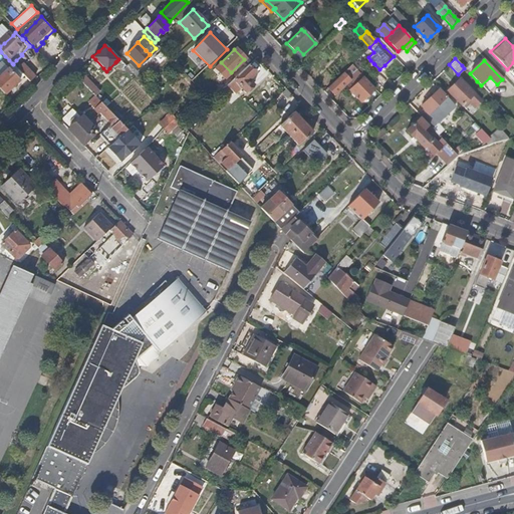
[(361,68),(354,61),(351,64),(355,69),(358,72),(361,68)]
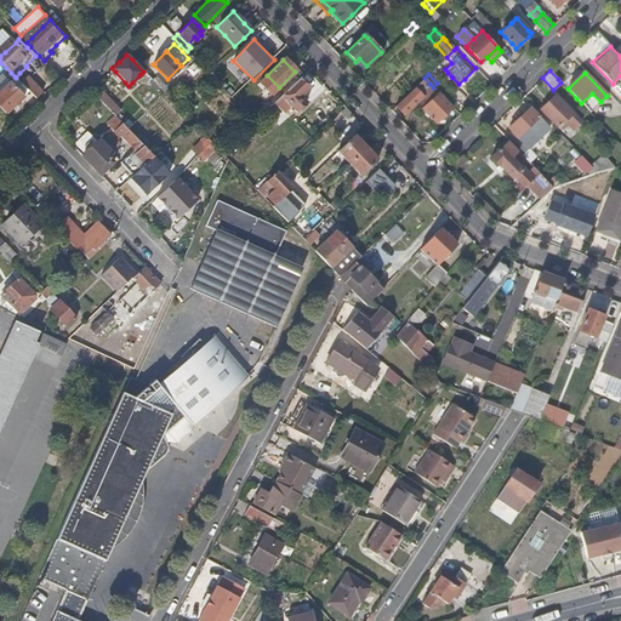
[(28,91),(21,81),(16,78),(15,77),(9,83),(23,96),(28,91)]
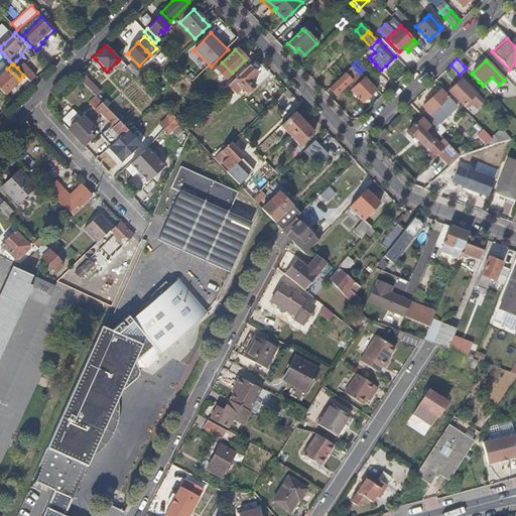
[(34,76),(21,63),(17,68),(23,76),(27,79),(29,81),(32,79),(34,76)]
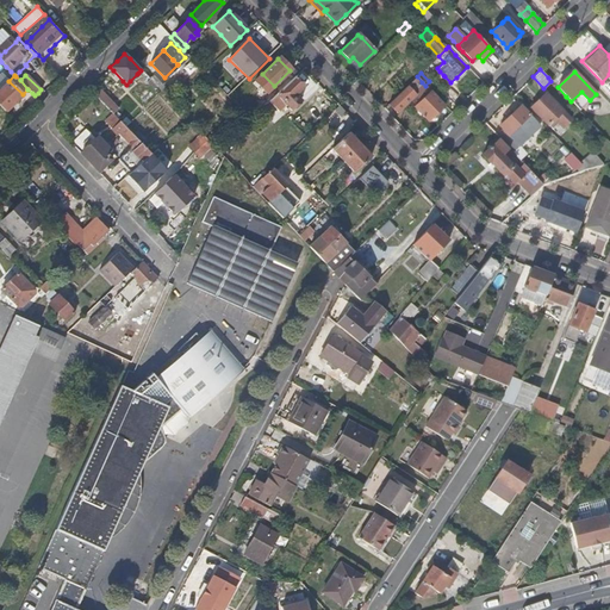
[(161,83),(153,75),(149,79),(156,87),(157,87),(157,88),(161,83)]
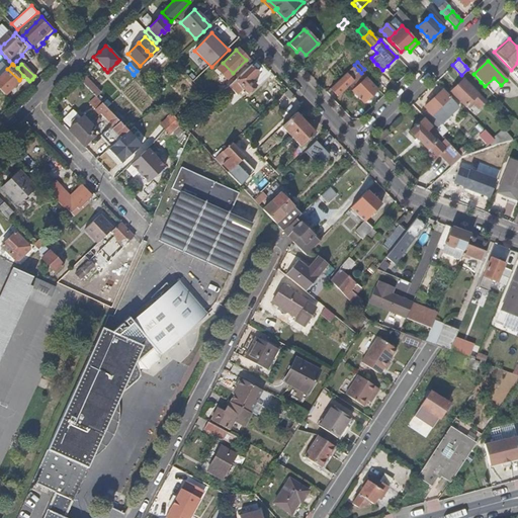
[(253,86),(254,85),(249,80),(257,72),(250,65),(237,77),(235,79),(228,85),(237,94),(241,98),(248,91),(250,91),(253,89),(253,86)]
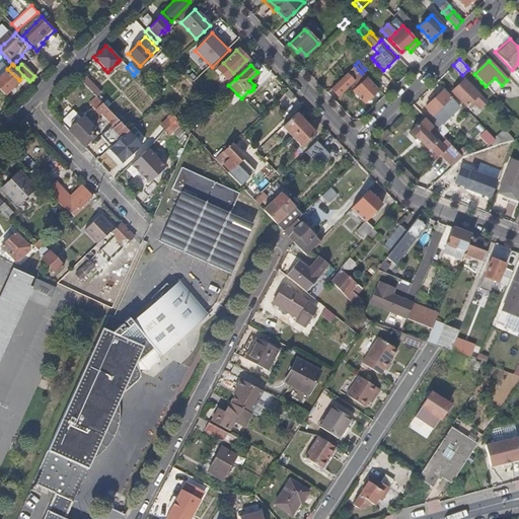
[(355,75),(359,70),(355,65),(349,70),(339,80),(344,85),(346,83),(348,81),(355,75)]
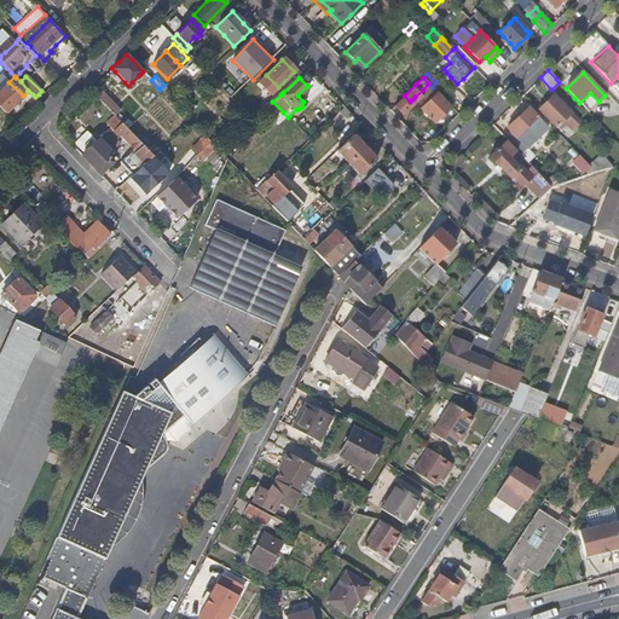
[(158,88),(151,80),(150,79),(148,81),(150,84),(152,87),(157,91),(158,88)]
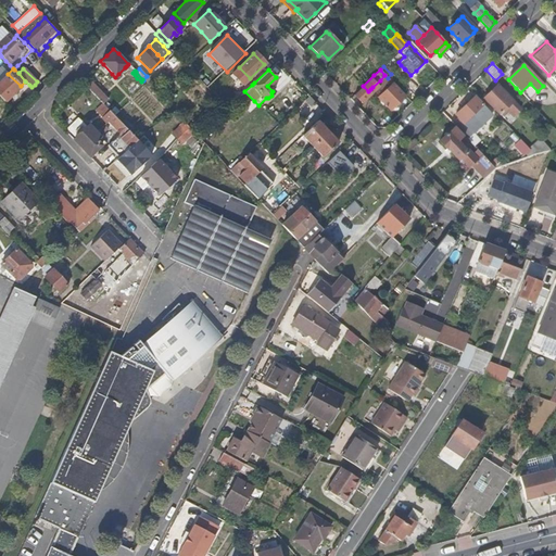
[(8,74),(0,81),(0,95),(3,98),(5,101),(12,95),(21,86),(8,74)]
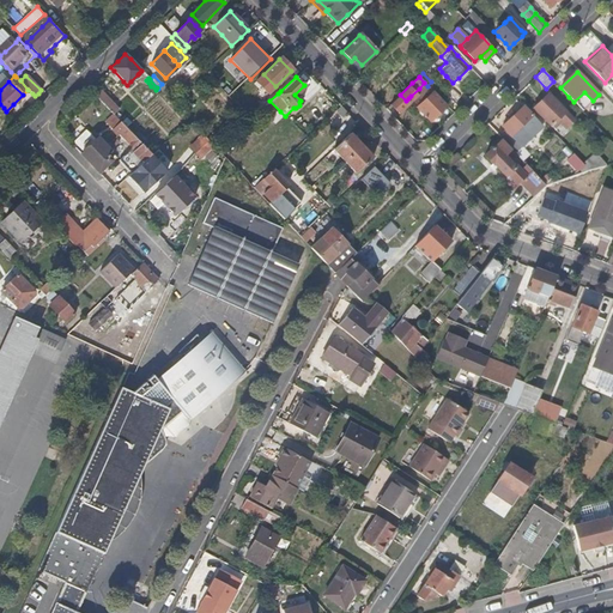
[(173,90),(165,83),(164,82),(162,84),(158,89),(167,96),(173,90)]
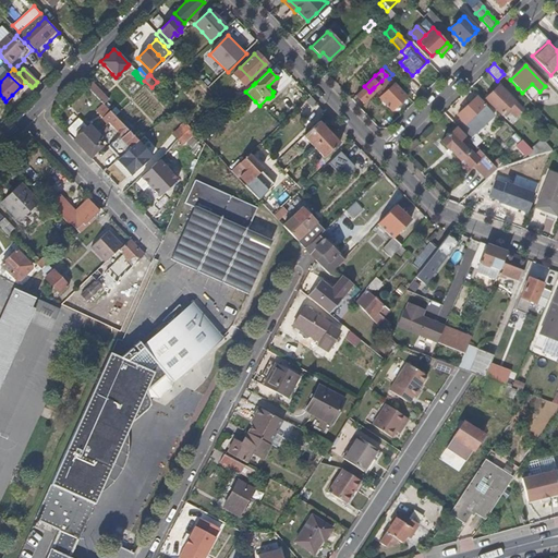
[(389,87),(393,83),(389,79),(386,75),(381,81),(374,87),(372,89),(379,97),(384,93),(389,87)]
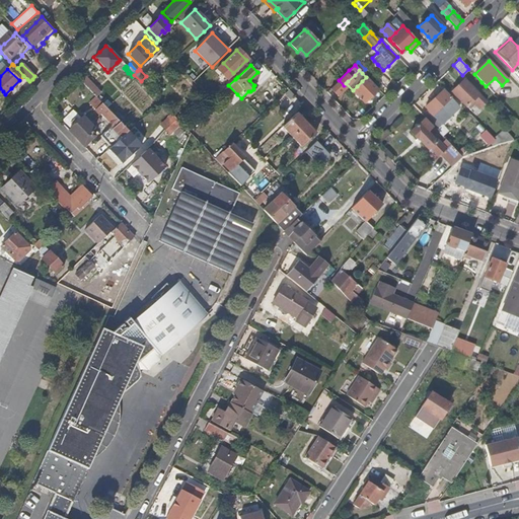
[(228,85),(235,79),(231,75),(225,81),(228,85)]
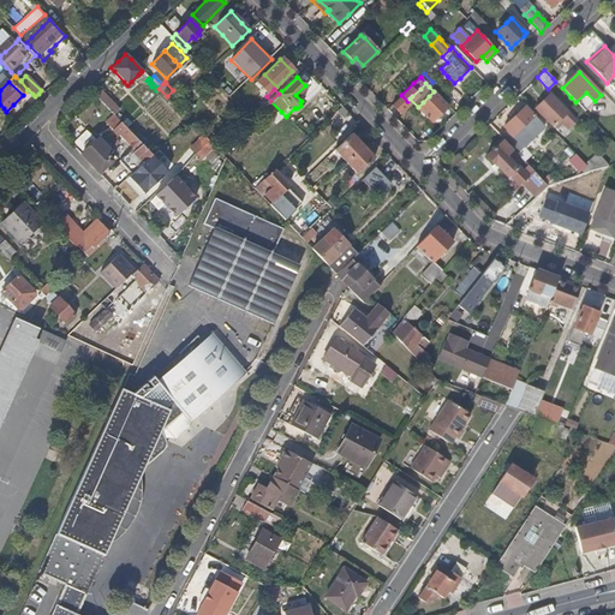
[(118,108),(101,90),(95,95),(103,105),(112,113),(115,109),(118,108)]
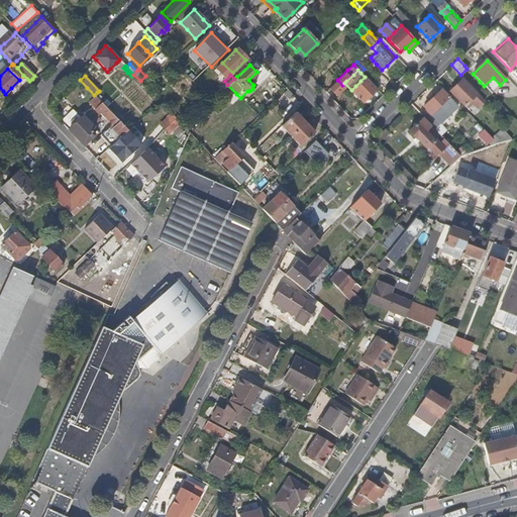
[(375,91),(377,89),(365,77),(360,81),(355,86),(351,90),(354,94),(363,102),(366,99),(375,91)]
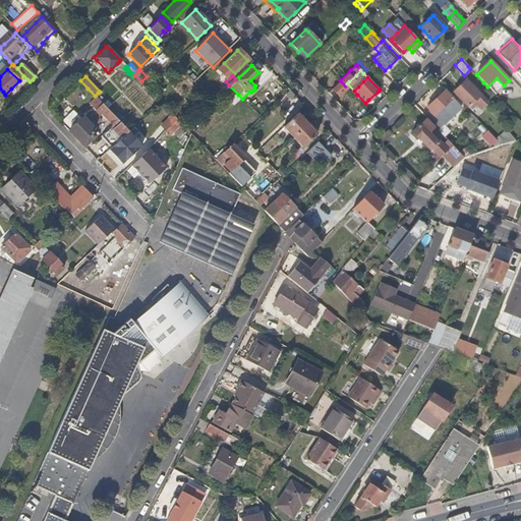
[(495,94),(504,85),(497,78),(487,87),(491,92),(495,94)]
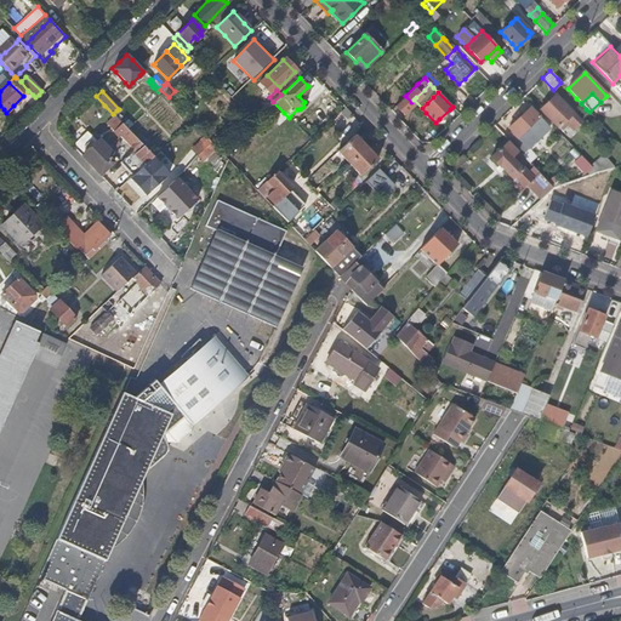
[(402,114),(412,103),(411,102),(405,96),(402,100),(394,106),(402,114)]
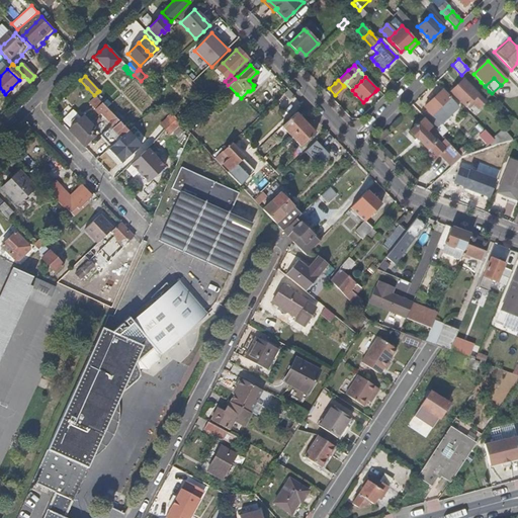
[(484,102),(471,89),(462,80),(457,84),(450,91),(465,106),(469,101),(472,103),(478,109),(484,102)]
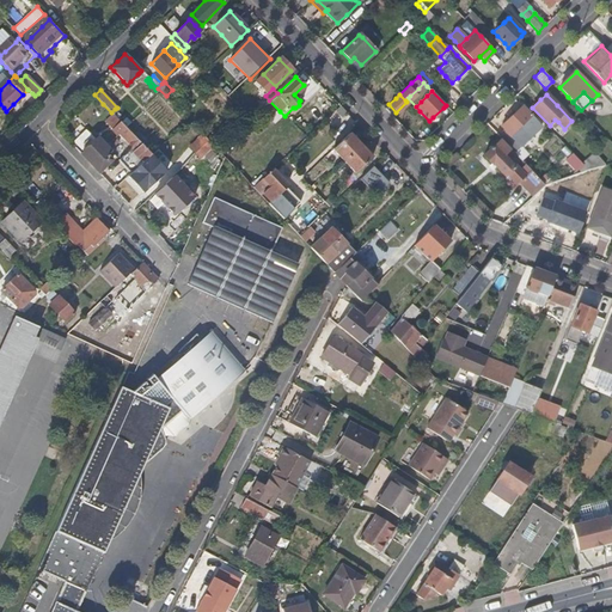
[(280,111),(269,101),(261,109),(265,114),(268,111),(274,117),(280,111)]
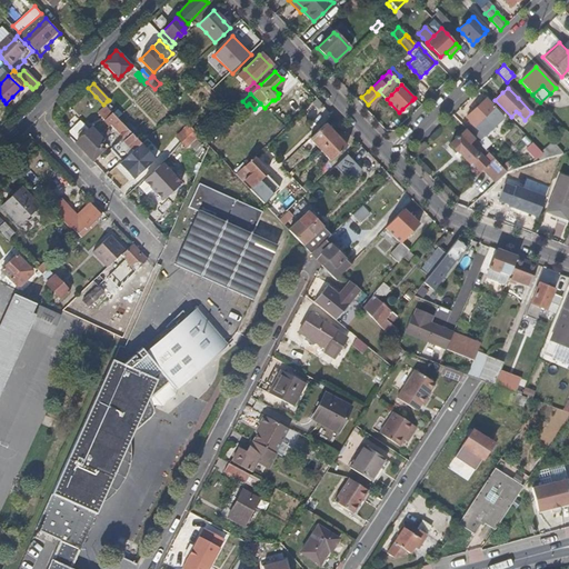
[(489,130),(502,117),(486,98),(475,108),(466,118),(469,121),(463,127),(465,129),(469,132),(475,138),(477,141),(489,130)]
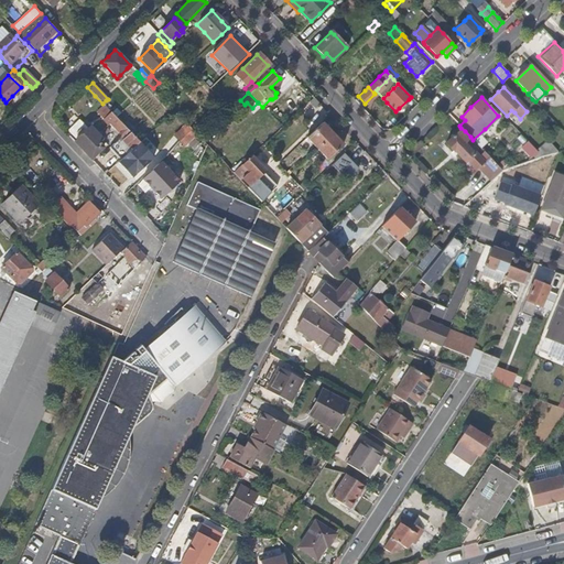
[(120,122),(115,117),(110,112),(104,119),(108,125),(111,121),(116,126),(120,122)]
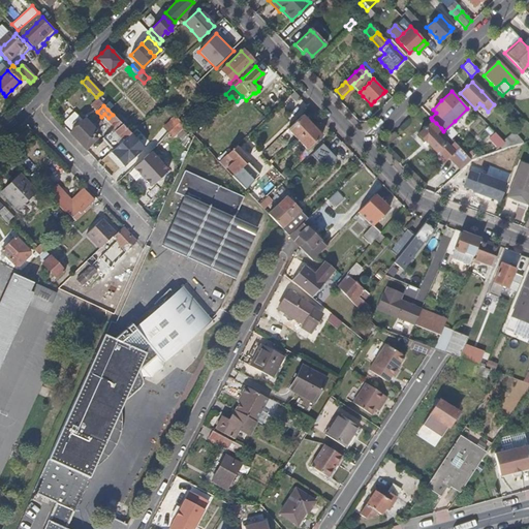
[(125,128),(118,120),(113,115),(109,118),(107,120),(114,127),(124,138),(130,132),(125,128)]
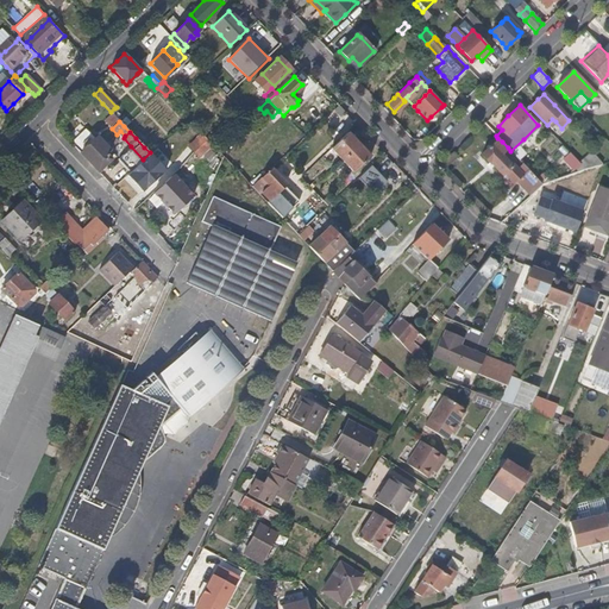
[(355,148),(358,144),(347,132),(341,137),(336,143),(331,148),(330,148),(341,159),(345,156),(355,148)]
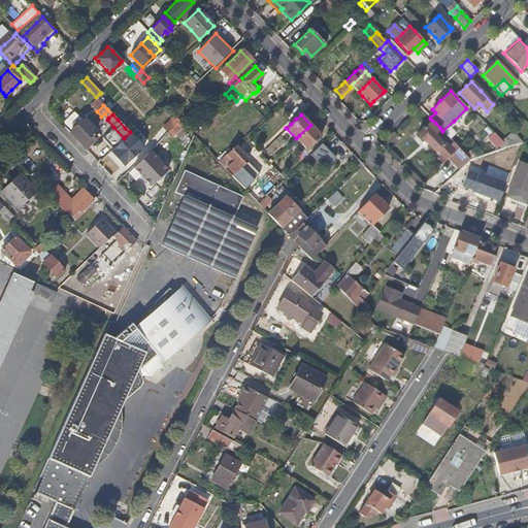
[(188,130),(179,121),(174,116),(163,127),(173,137),(178,133),(182,129),(185,132),(188,130)]
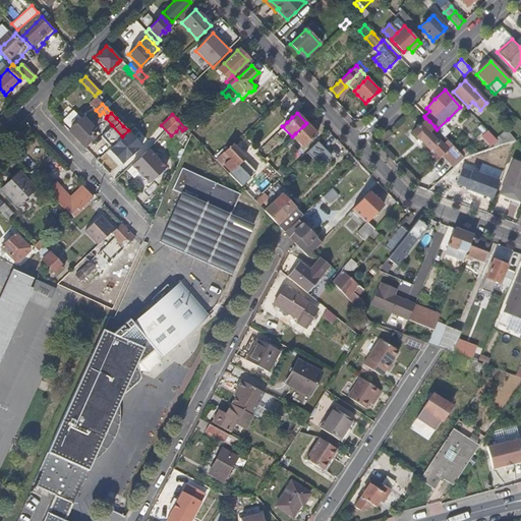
[(92,137),(103,127),(97,121),(93,126),(82,117),(74,124),(68,130),(71,133),(76,139),(83,147),(92,137)]
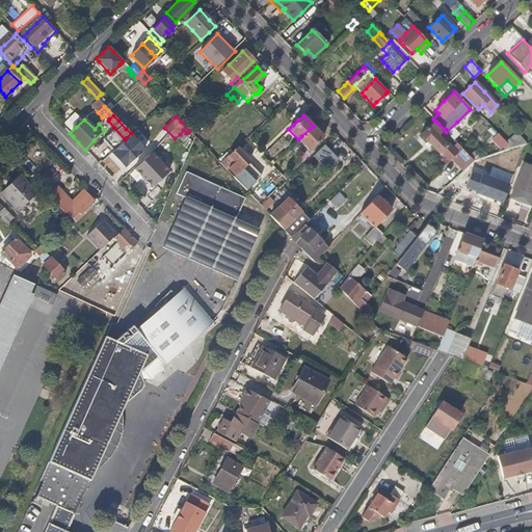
[(437,136),(444,129),(439,124),(434,121),(421,134),(436,151),(437,151),(439,152),(445,145),(443,142),(437,136)]
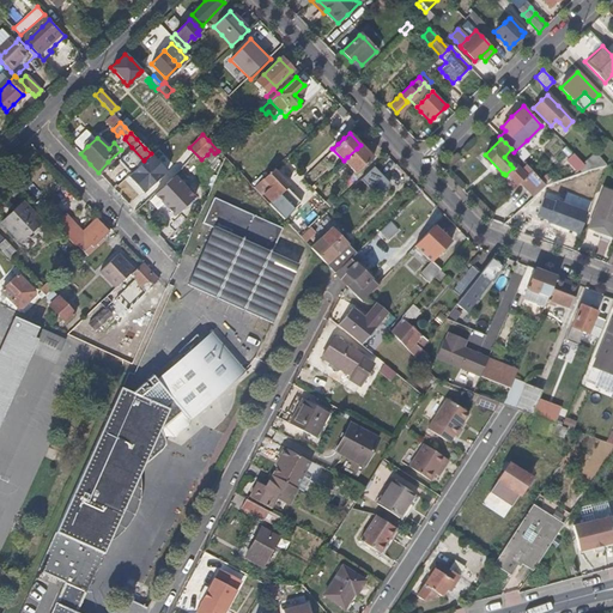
[(356,173),(372,157),(360,145),(357,149),(347,157),(344,161),(356,173)]
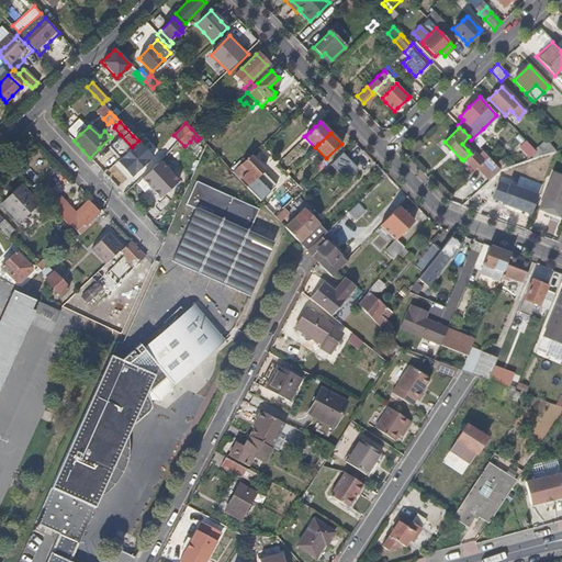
[(132,147),(121,135),(108,146),(119,158),(121,156),(127,150),(132,147)]
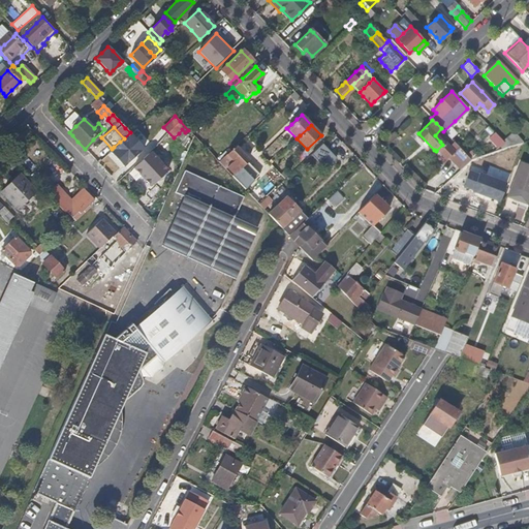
[(503,143),(500,139),(494,132),(488,138),(498,148),(503,143)]
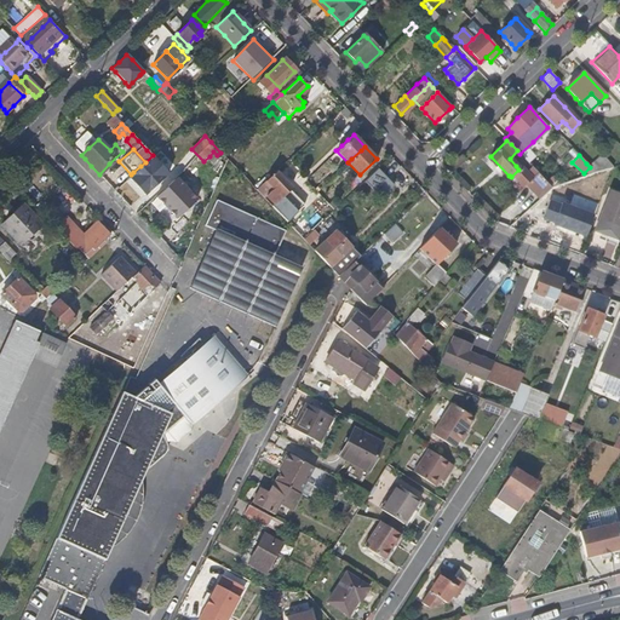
[(612,166),(601,155),(590,165),(597,171),(612,166)]
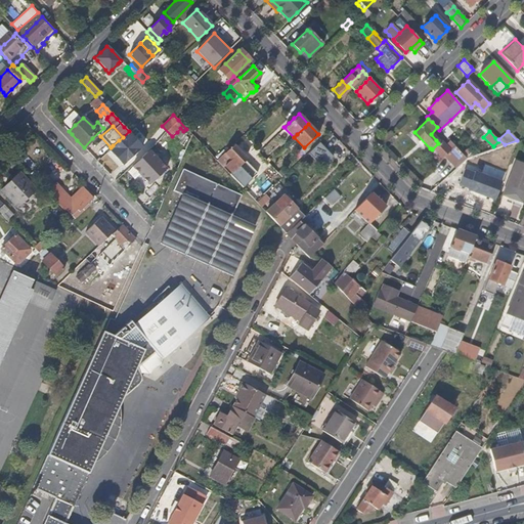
[(246,158),(233,144),(225,151),(224,153),(230,159),(228,161),(224,165),(231,172),(246,158)]
